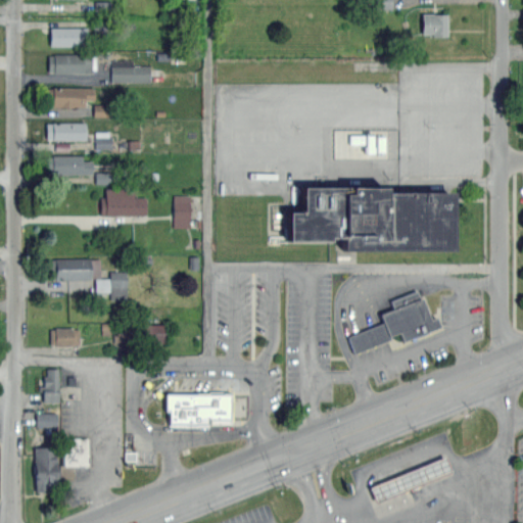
[(375,0),(391,0),(391,9),(375,9),(375,0)]
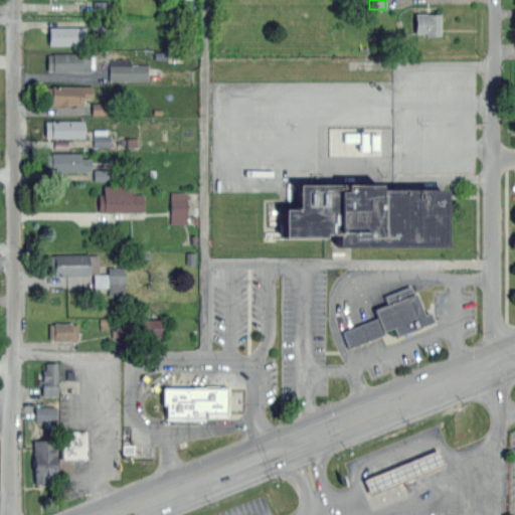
[(91,32),(92,15),(94,15),(94,1),(109,1),(109,32),(91,32)]
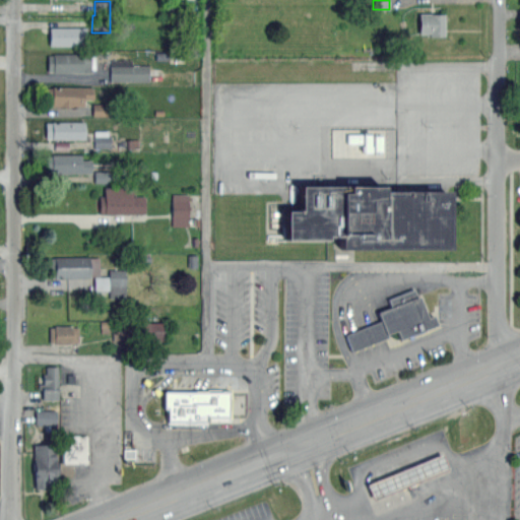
[(418,13),(418,33),(430,33),(430,36),(444,36),(444,13),(418,13)]
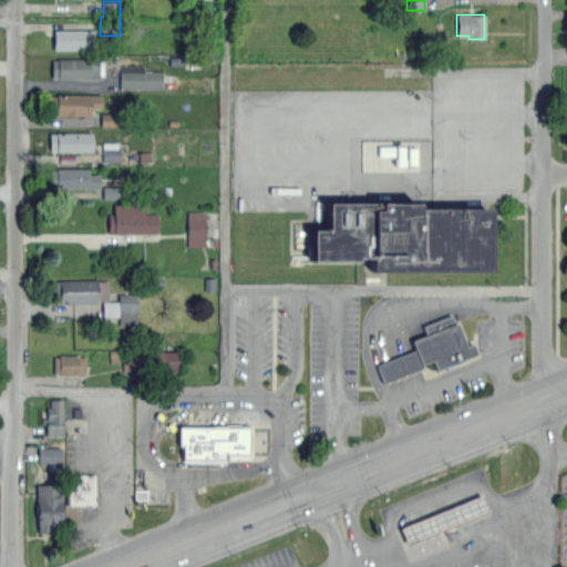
[(54,29),(53,50),(93,50),(94,30),(54,29)]
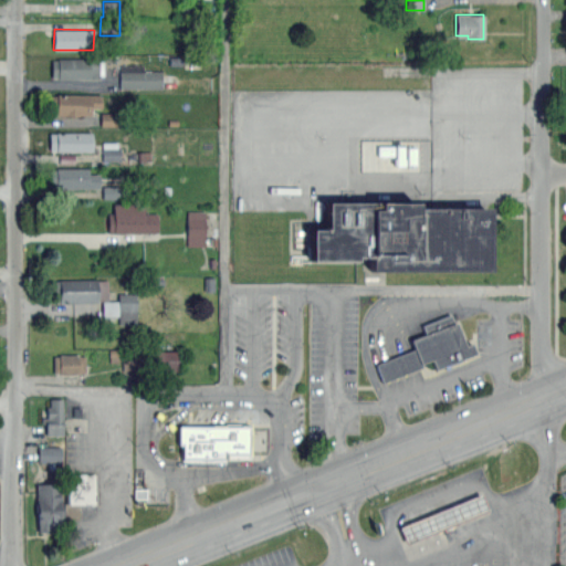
[(169,55),(169,64),(181,65),(181,55),(169,55)]
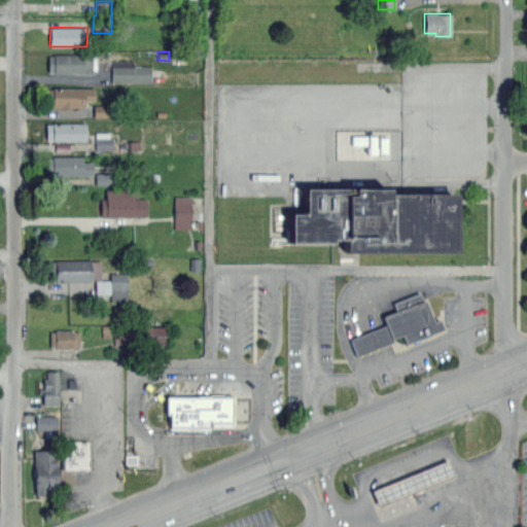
[(47,72),(47,57),(54,57),(54,55),(91,55),(91,57),(97,57),(97,70),(92,70),(93,73),(54,74),(54,72),(47,72)]
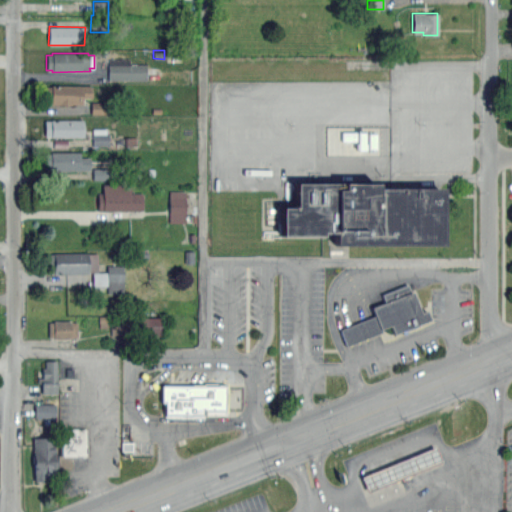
[(108,59),(108,80),(146,80),(146,64),(129,64),(129,59),(108,59)]
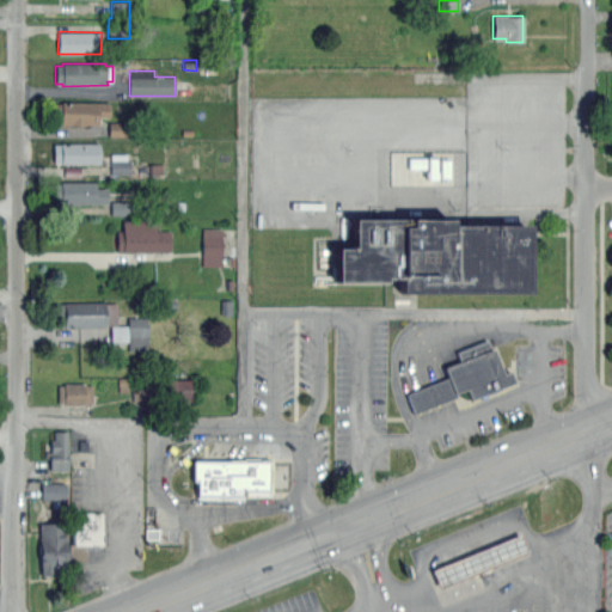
[(54,122),(54,104),(61,104),(61,102),(110,102),(109,117),(99,117),(99,124),(61,123),(61,122),(54,122)]
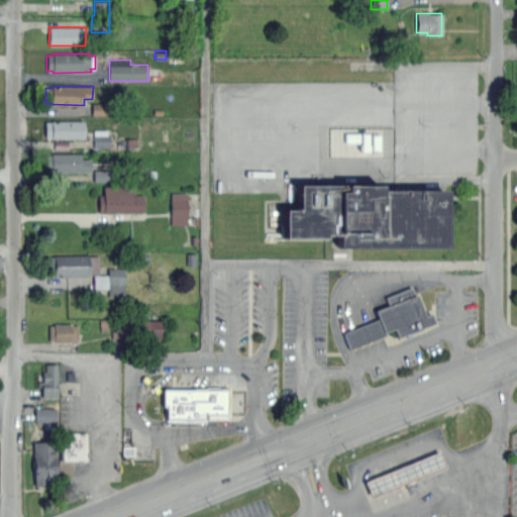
[(93,102),(93,115),(109,115),(110,103),(93,102)]
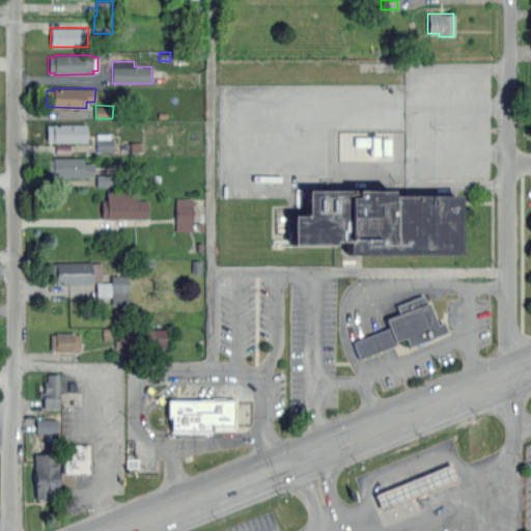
[(86,124),(86,141),(47,141),(47,124),(86,124)]
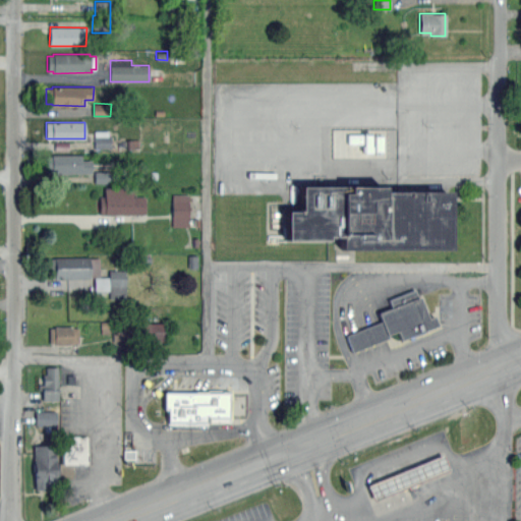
[(108,130),(108,136),(111,136),(111,148),(94,148),(94,130),(108,130)]
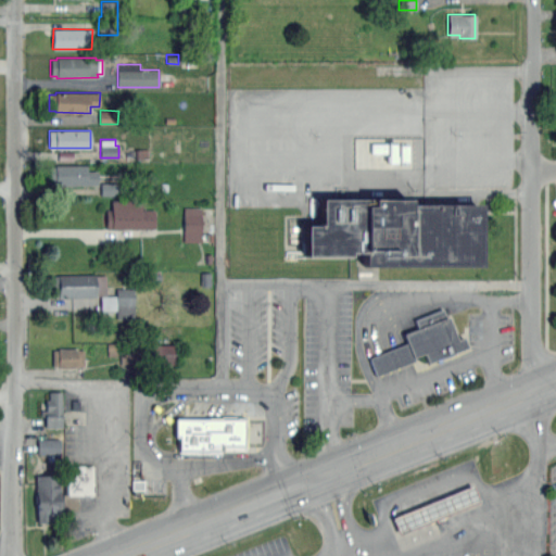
[(135,149),(135,159),(148,159),(148,149),(135,149)]
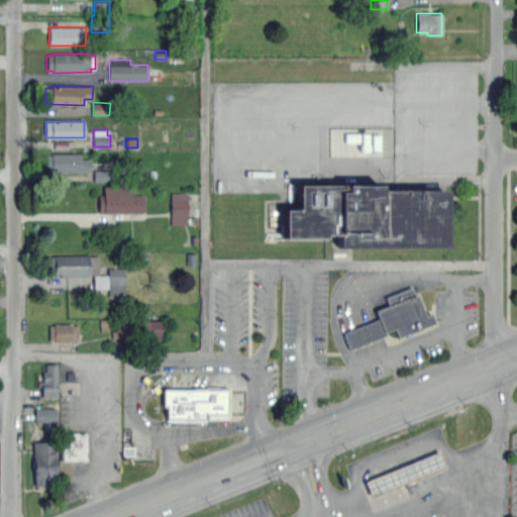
[(54,140),(54,148),(68,148),(69,141),(54,140)]
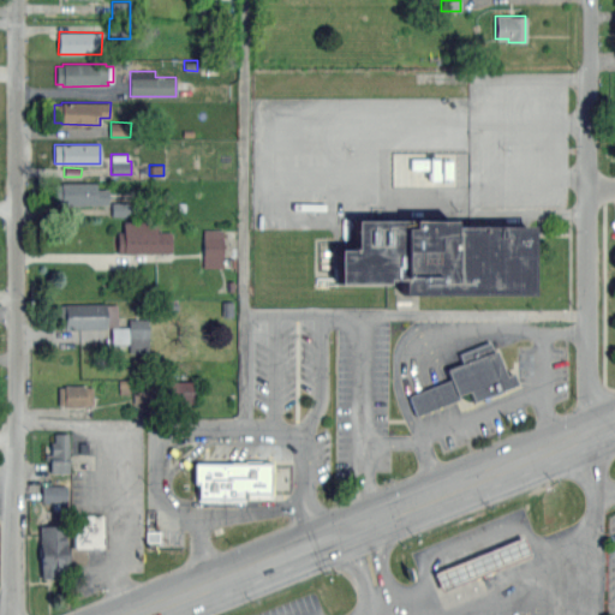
[(54,204),(55,185),(61,185),(61,181),(96,183),(96,189),(108,190),(108,204),(54,204)]
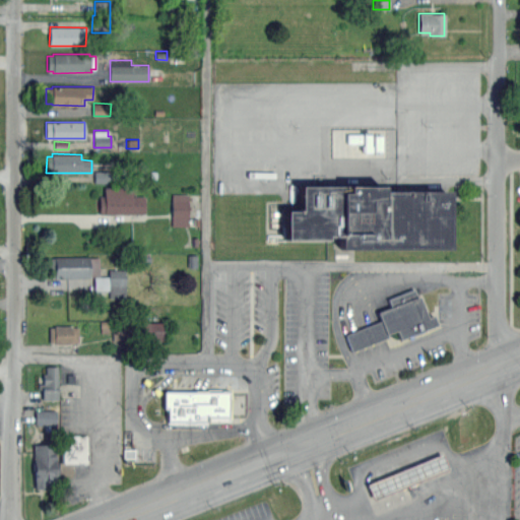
[(94,182),(94,171),(112,171),(112,182),(94,182)]
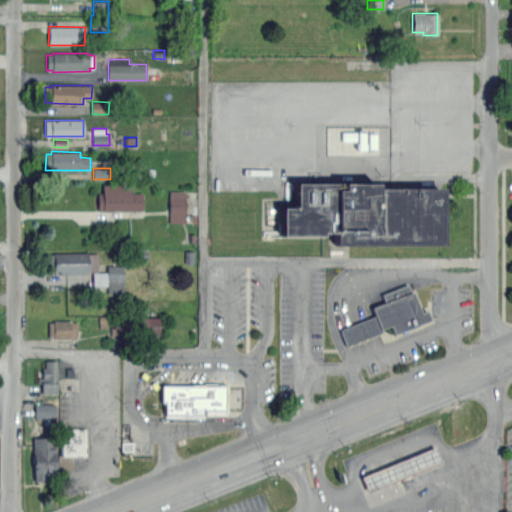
[(142,193),(142,210),(98,210),(98,193),(103,193),(103,184),(130,184),(130,193),(142,193)]
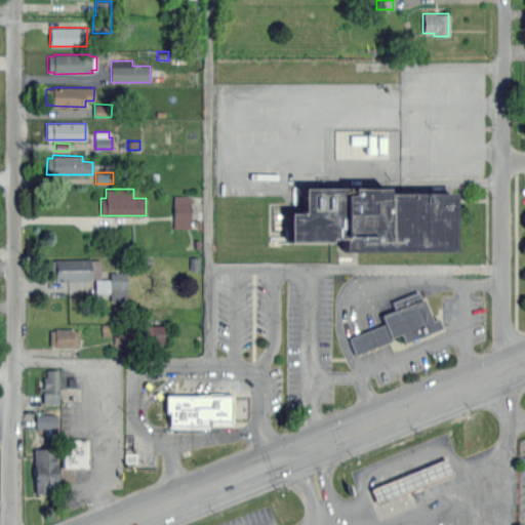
[(453,253),(453,194),(414,194),(385,194),(385,190),(299,189),(299,215),(285,215),(285,244),(327,244),(327,240),(341,240),(341,253),(453,253)]
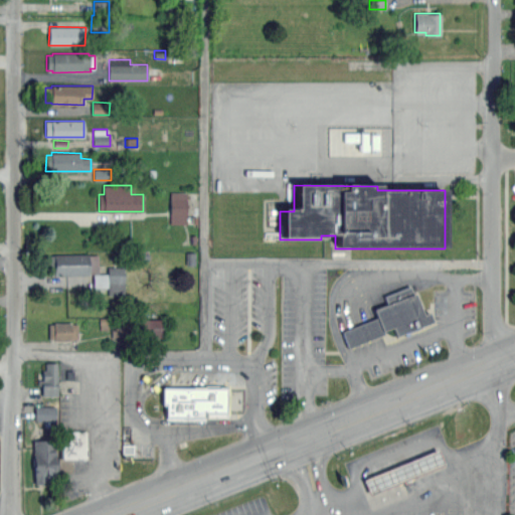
[(186,223),(170,223),(170,192),(186,192),(186,223)]
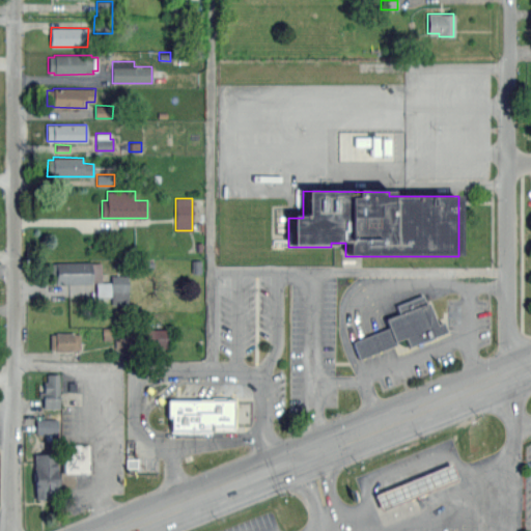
[(191,260),(201,260),(201,273),(191,273),(191,260)]
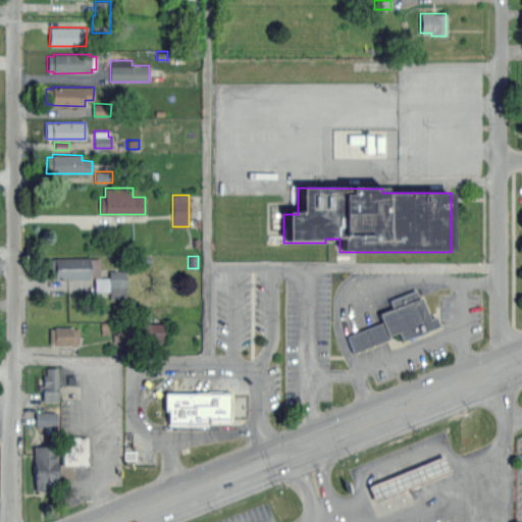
[(55,279),(90,278),(90,276),(100,276),(100,258),(48,259),(48,278),(55,277),(55,279)]
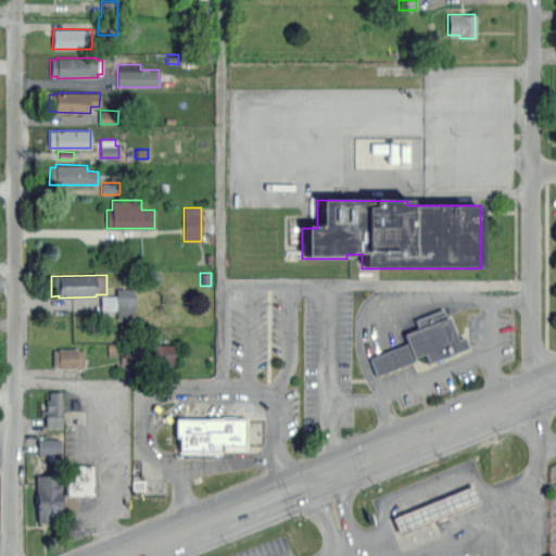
[(100,295),(100,310),(116,310),(116,318),(134,318),(134,288),(116,288),(116,295),(100,295)]
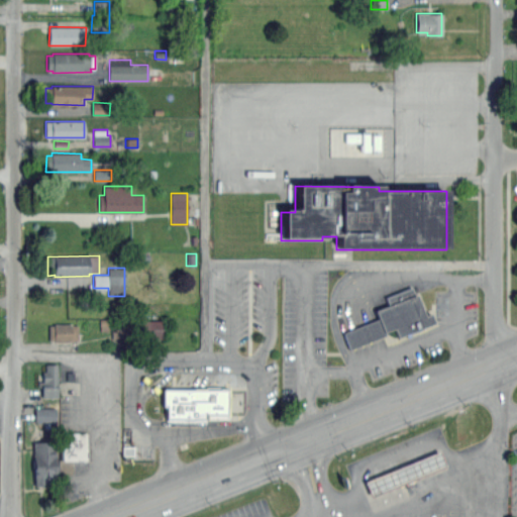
[(434,324),(398,339),(395,331),(385,335),(385,337),(350,351),(343,334),(379,320),(376,313),(389,307),(386,299),(412,289),(415,297),(417,296),(425,318),(431,316),(434,324)]
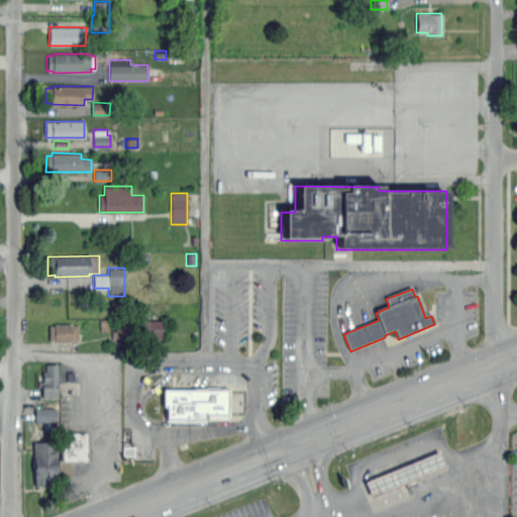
[(100,319),(100,330),(109,330),(109,319),(100,319)]
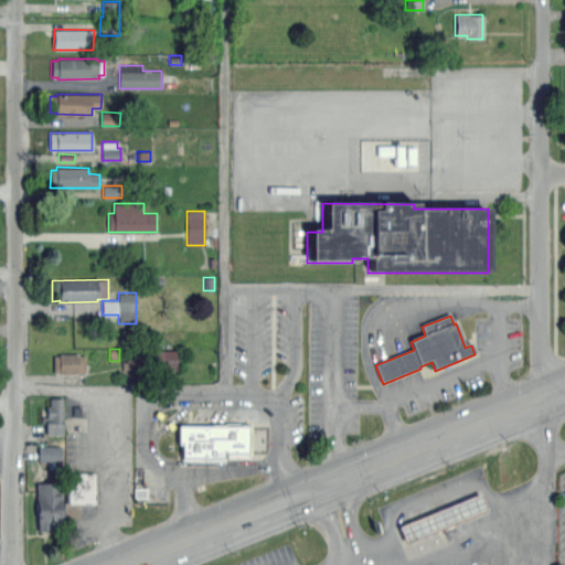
[(150,350),(150,370),(178,370),(178,350),(150,350)]
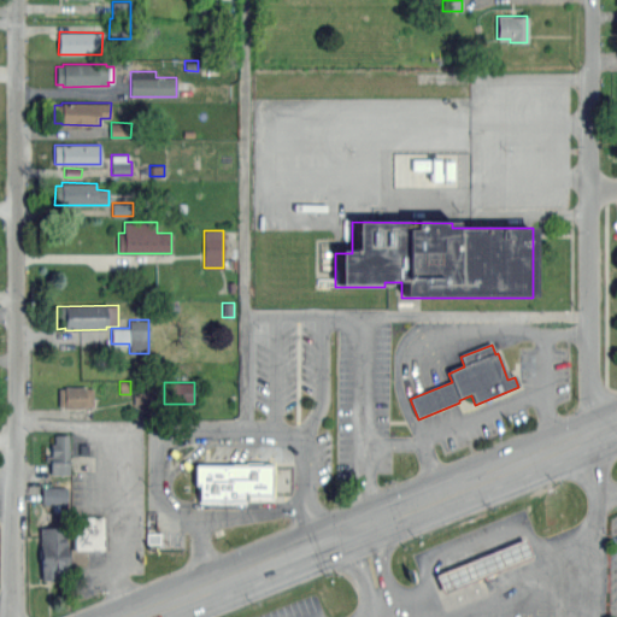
[(58,406),(58,388),(64,388),(64,386),(86,386),(86,388),(93,388),(93,405),(86,405),(86,409),(65,409),(65,406),(58,406)]
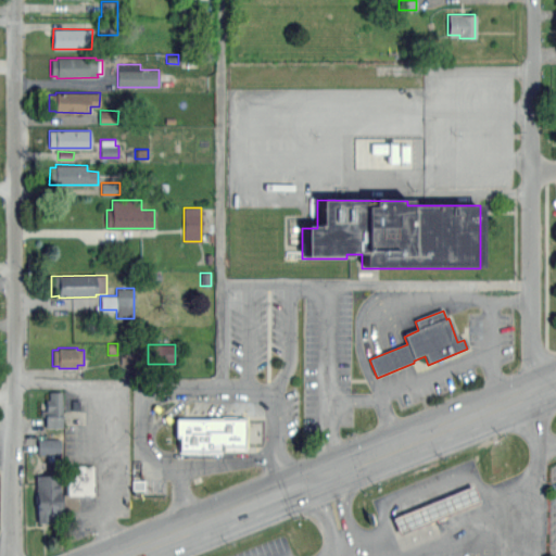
[(121,348),(119,364),(137,364),(138,348),(121,348)]
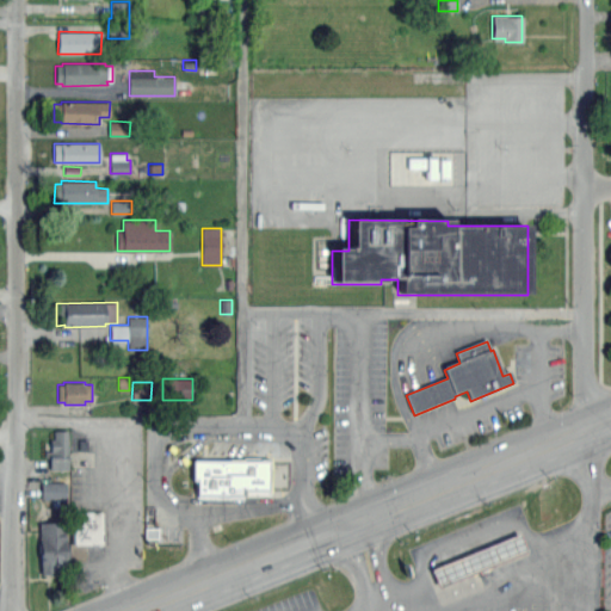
[(68,469),(49,469),(49,456),(44,456),(44,442),(50,442),(50,439),(54,439),(54,430),(68,430),(68,469)]
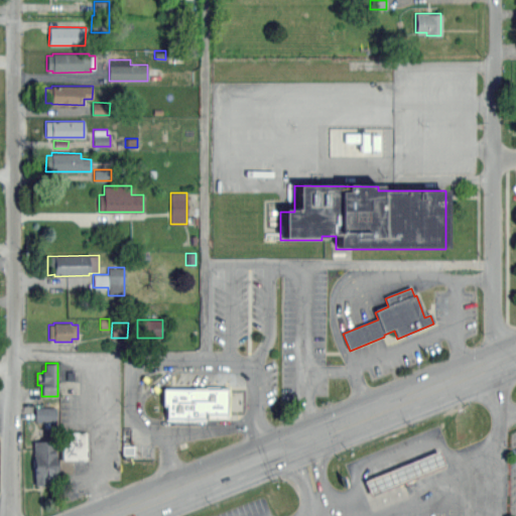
[(230,414),(209,414),(209,418),(169,418),(168,405),(165,405),(165,388),(230,389),(230,414)]
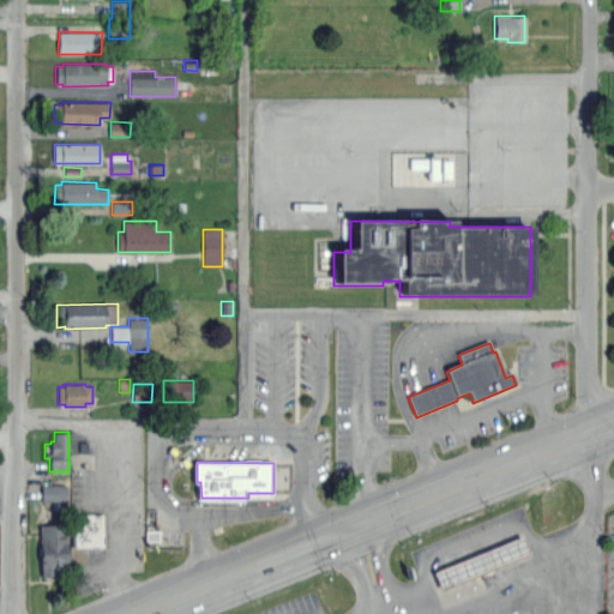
[(66,483),(42,483),(42,500),(66,501),(66,483)]
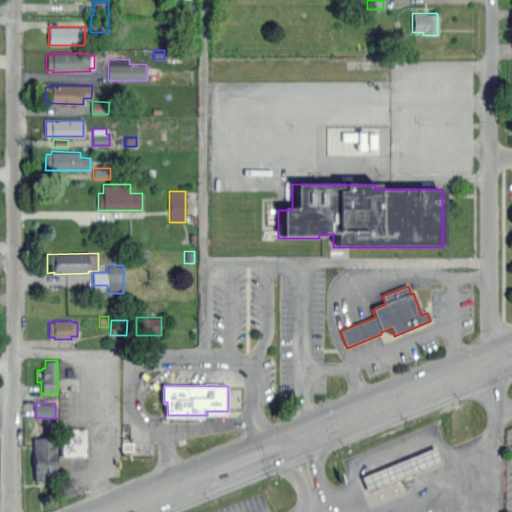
[(87,457),(73,457),(62,457),(61,429),(87,429),(87,457)]
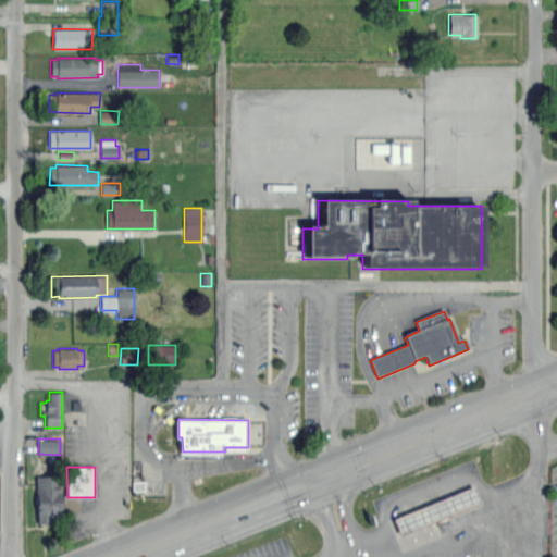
[(59,523),(60,477),(36,475),(35,523),(59,523)]
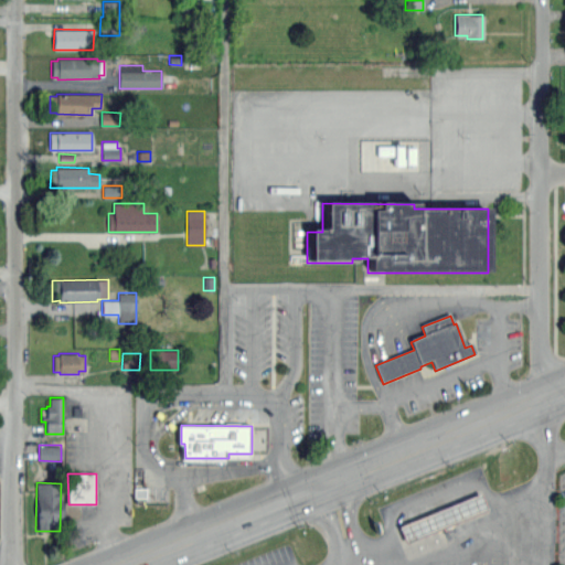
[(486,509),(480,493),(398,525),(404,541),(486,509)]
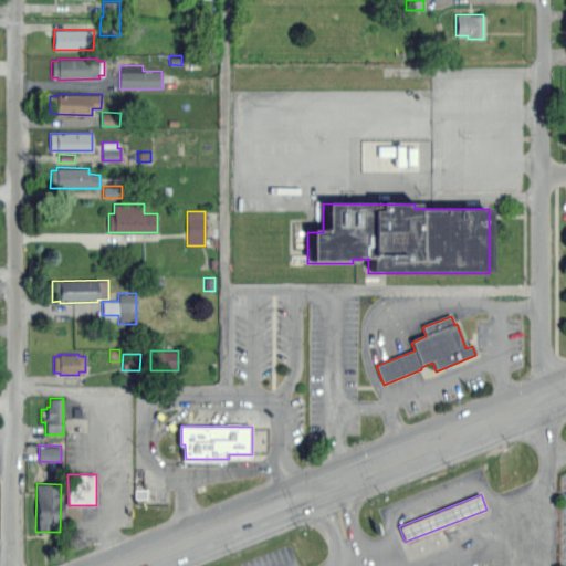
All buildings are outlined.
